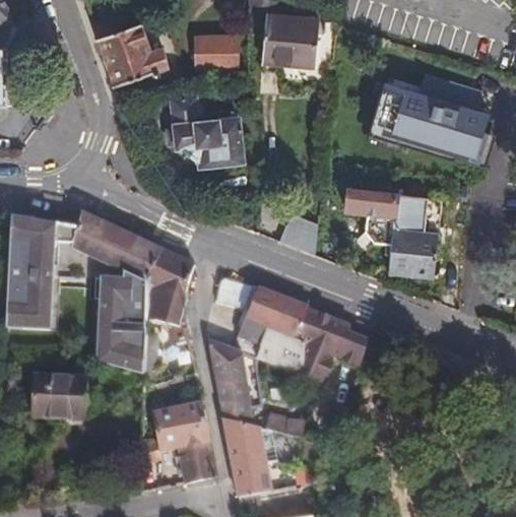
[(0,0),(0,19),(9,16),(2,0),(0,0)]
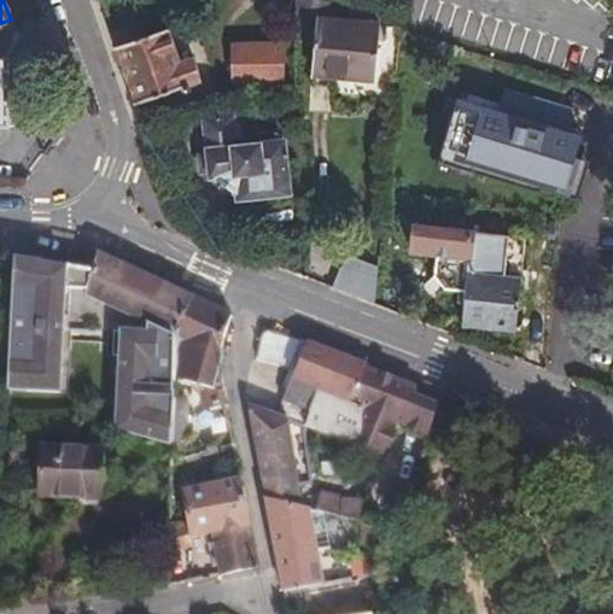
[(380,21),(315,15),(310,74),(345,77),(374,80),(380,21)]
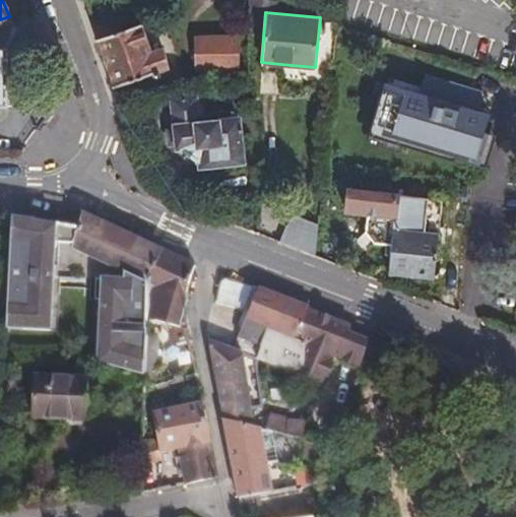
[(0,49),(5,49),(46,49),(35,15),(0,29),(0,49)]
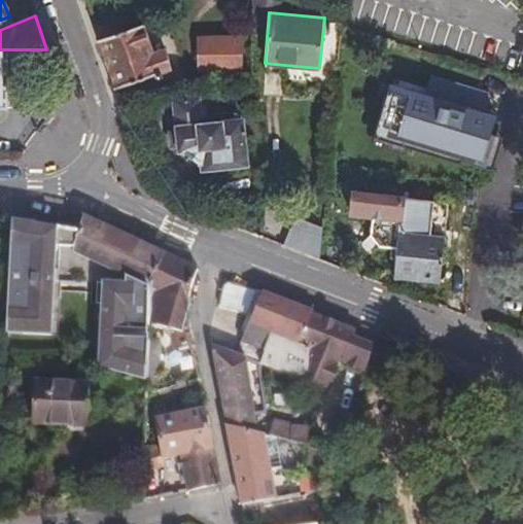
[(105,58),(115,86),(170,67),(163,45),(153,47),(146,28),(150,26),(149,21),(144,21),(99,37),(105,58)]
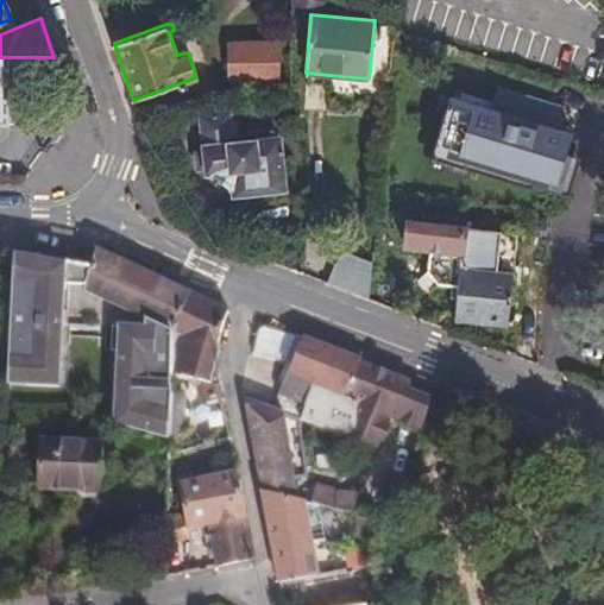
[(276,77),(275,39),(228,41),(230,80),(276,77)]
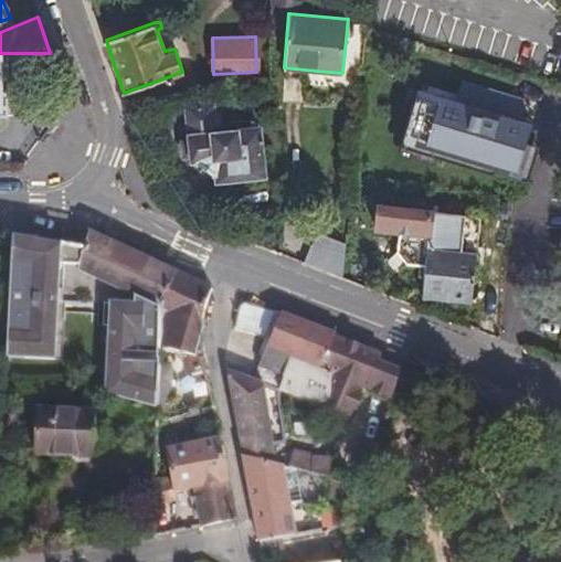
[(420,151),(489,173),(493,163),(518,171),(527,144),(508,138),(514,119),(520,98),(457,78),(451,99),(437,95),(435,102),(412,94),(399,138),(422,145),(420,151)]
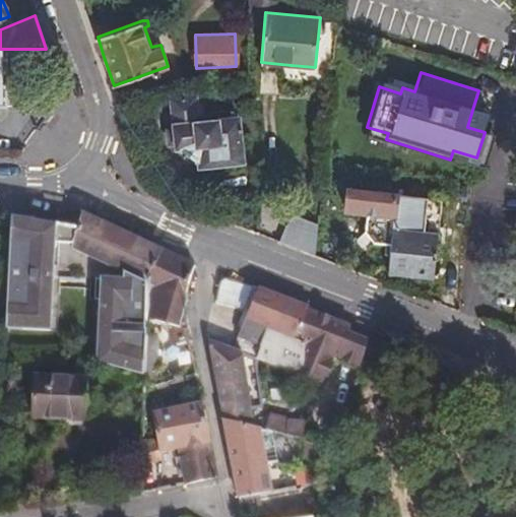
[(174,126),(175,140),(175,144),(183,144),(191,150),(200,157),(200,164),(243,157),(238,116),(200,119),(196,92),(171,95),(174,126)]
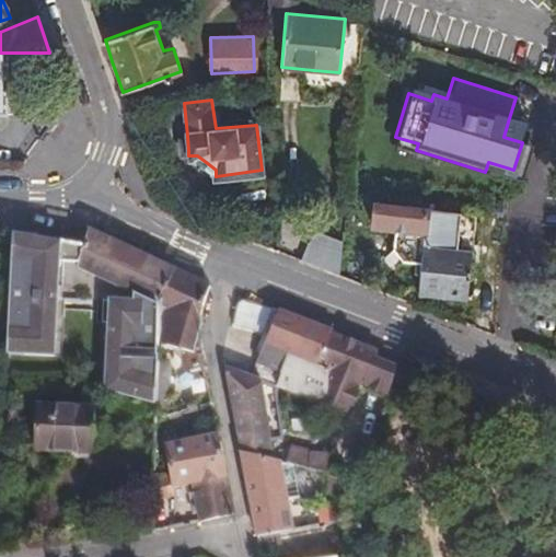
[(528,124),(509,118),(504,137),(522,142),(528,124)]
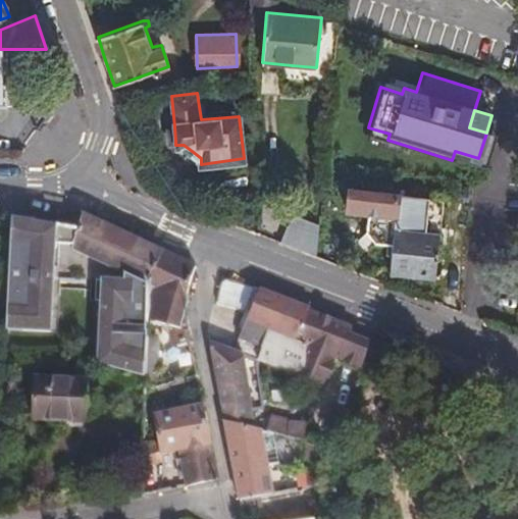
[(425,196),(348,190),(346,210),(376,212),(395,214),(394,227),(391,272),(433,275),(436,230),(422,229),(425,196)]
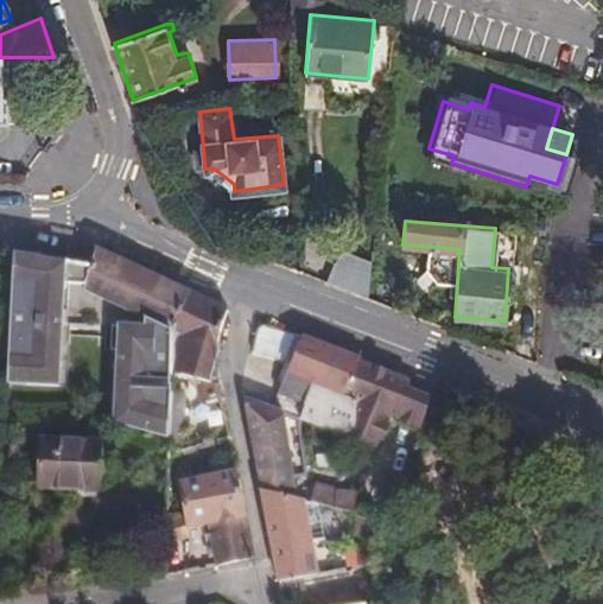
[(188,288),(94,245),(88,265),(86,278),(83,284),(146,313),(143,320),(112,320),(112,342),(119,342),(118,356),(144,357),(166,369),(188,288)]
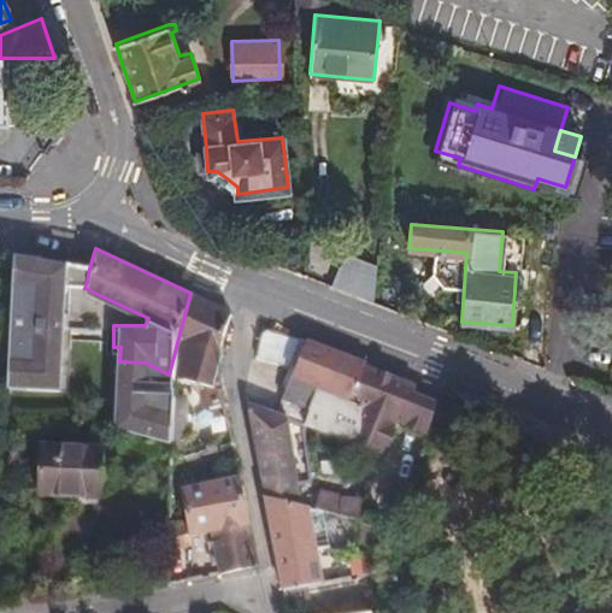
[(13,255),(10,357),(59,359),(62,313),(68,313),(70,284),(70,266),(13,255)]
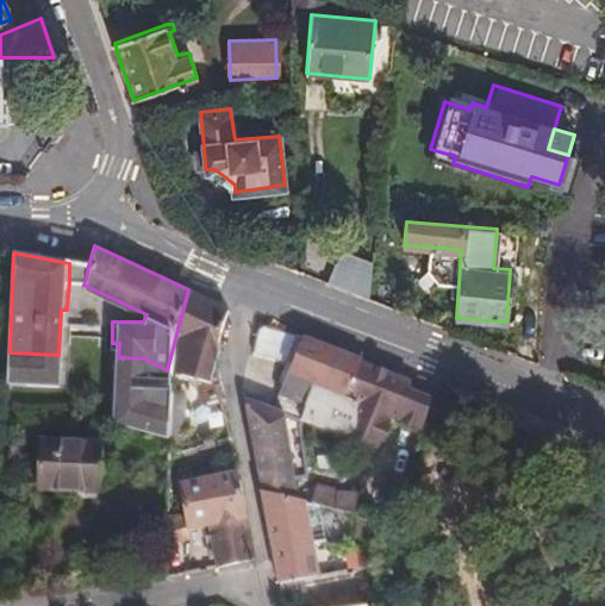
[(336,254),(330,285),(366,298),(368,264),(336,254)]
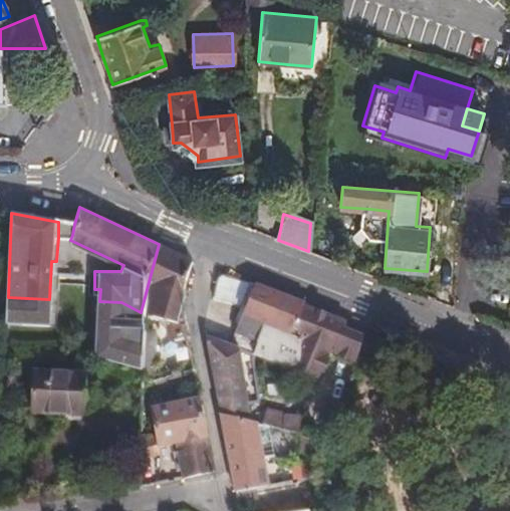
[(74,224),(58,222),(58,237),(72,235),(74,224)]
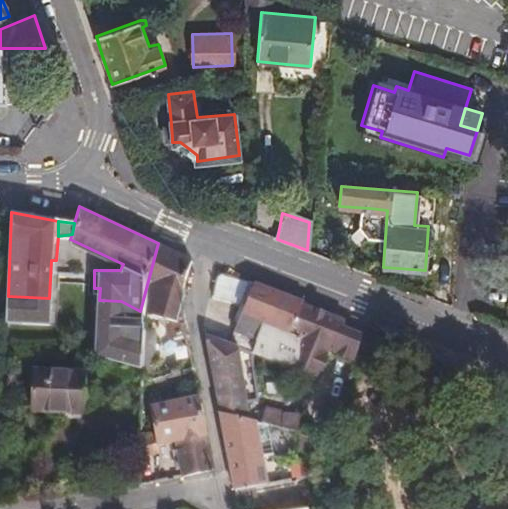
[(179,253),(158,243),(140,311),(141,315),(163,315),(166,333),(167,333),(168,338),(185,334),(180,308),(183,294),(180,292),(192,259),(179,253)]
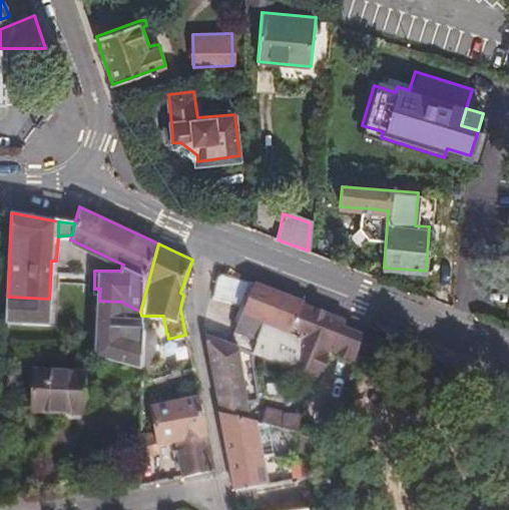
[(252,354),(277,293),(253,284),(229,345),(236,348),(248,352),(252,354)]
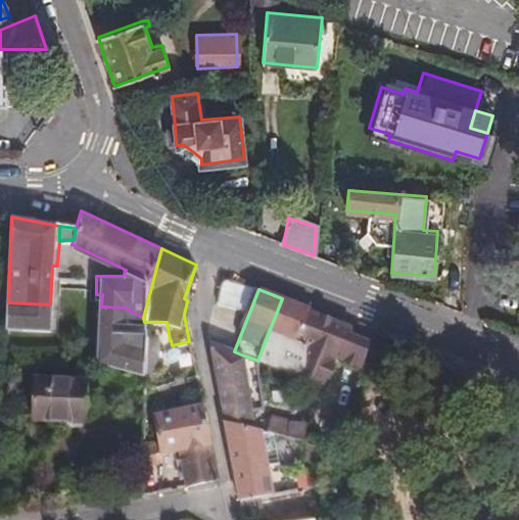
[(294,303),(282,298),(257,361),(274,367),(285,337),(295,340),(307,310),(308,309),(294,303)]
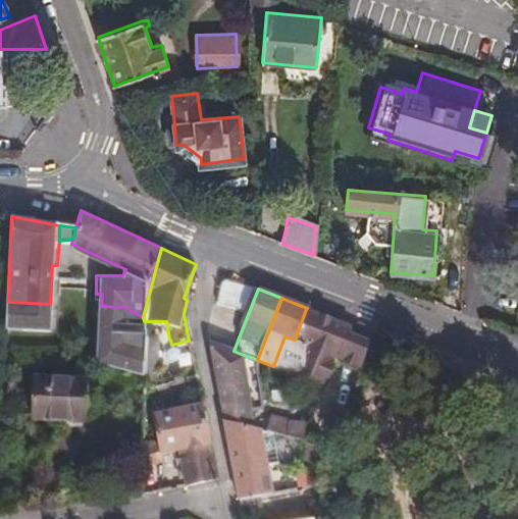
[(50,304),(8,302),(7,307),(6,321),(22,322),(22,327),(48,328),(50,304)]
